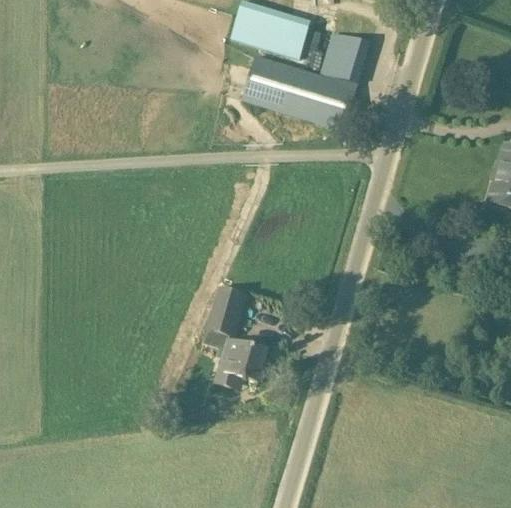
[(298,57),(309,19),(243,0),(240,0),(229,37),(298,57)]
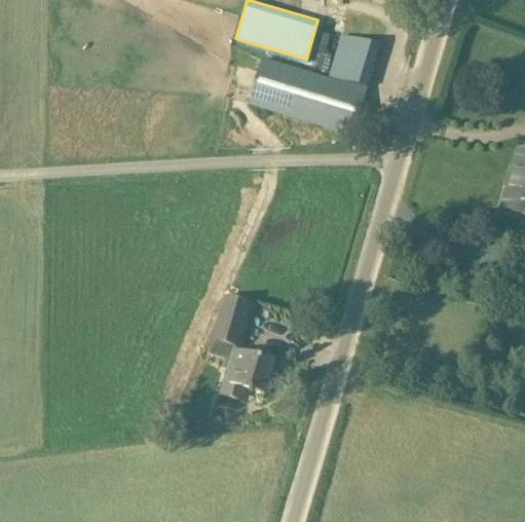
[(334,40),(324,36),(327,26),(320,24),(305,64),(324,71),(334,40)]
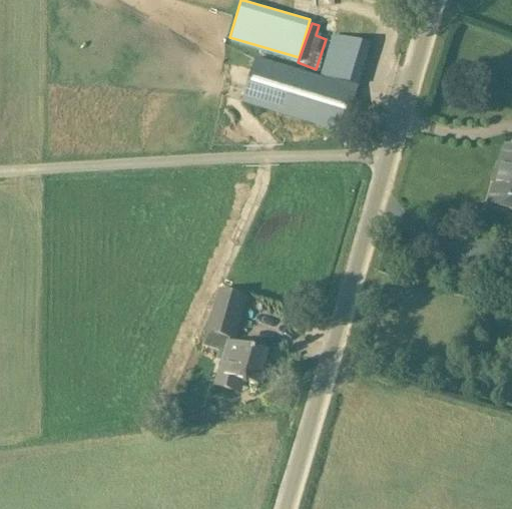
[(256,55),(242,100),(347,132),(374,43),(334,32),(321,75),(256,55)]
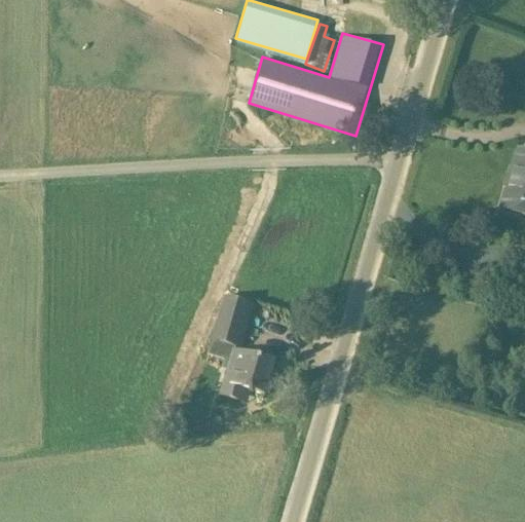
[(524,147),(520,146),(501,206),(524,212),(524,147)]
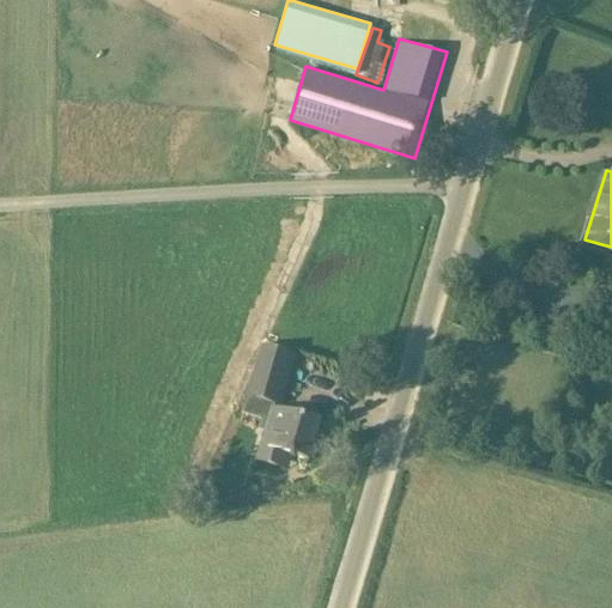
[(249,395),(283,405),(298,353),(262,344),(249,395)]
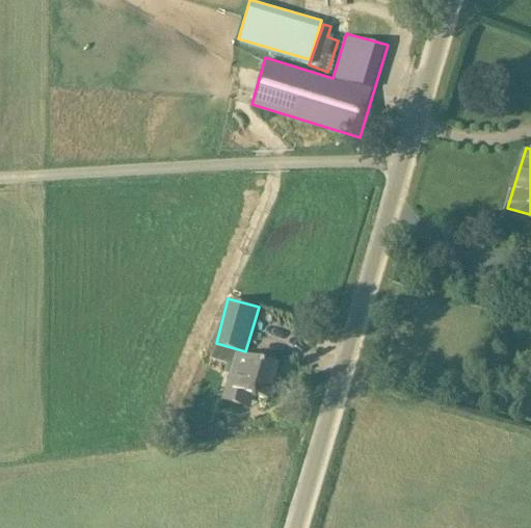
[(238,352),(224,398),(241,402),(244,391),(269,397),(279,364),(238,352)]
